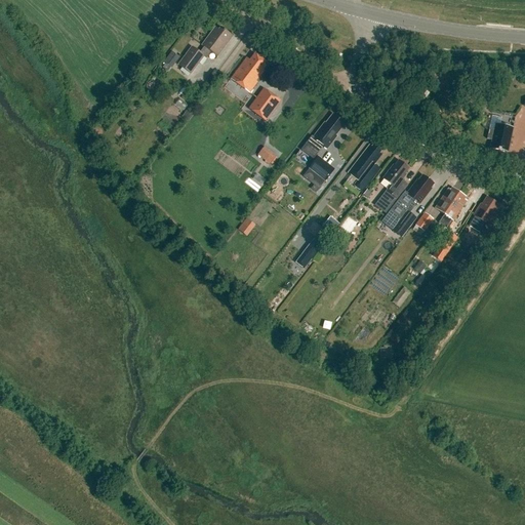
[(214,28),(202,46),(204,47),(200,52),(204,56),(204,57),(206,59),(211,53),(217,57),(232,37),(220,29),(218,31),(214,28)]
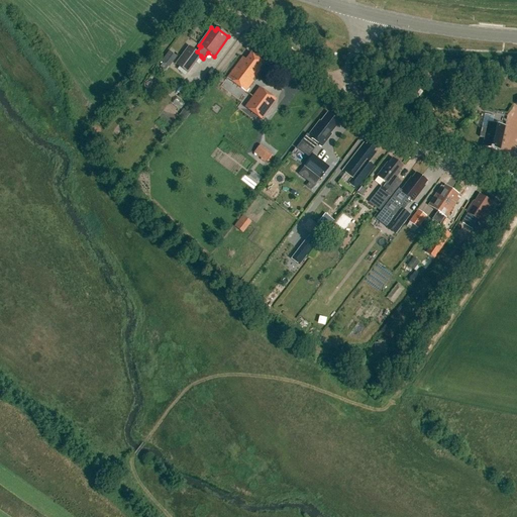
[(189,46),(175,65),(188,75),(201,56),(189,46)]
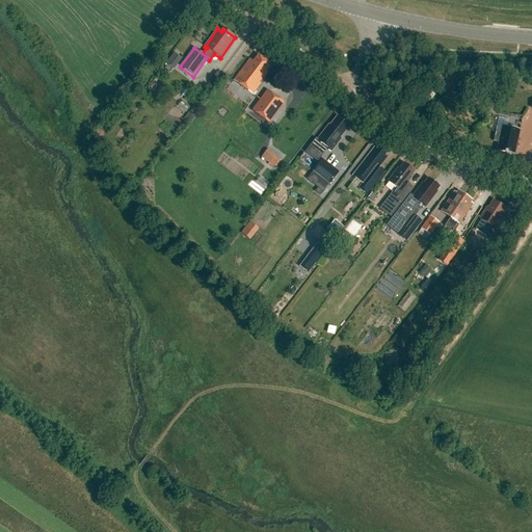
[(174,70),(181,59),(174,53),(166,64),(174,70)]
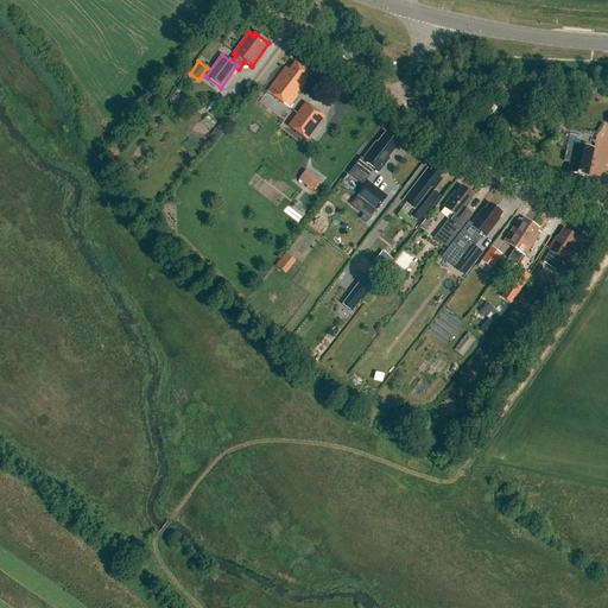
[(286,68),(267,93),(289,108),(303,89),(301,88),(305,83),(304,82),(308,77),(305,75),(308,73),(295,63),(290,70),(286,68)]
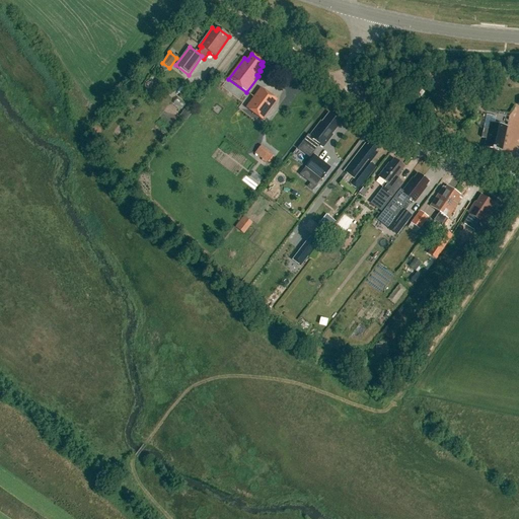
[(212,70),(205,80),(210,84),(217,74),(212,70)]
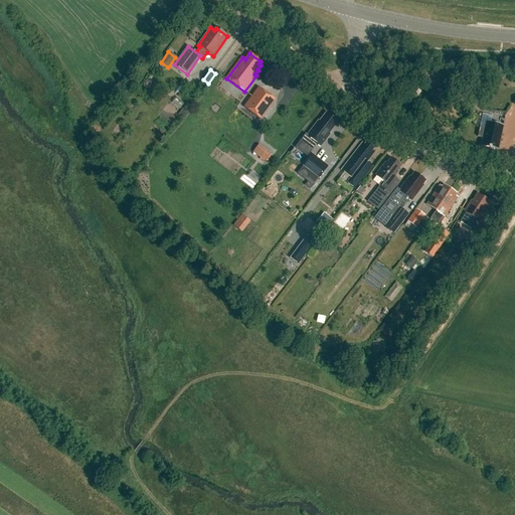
[(260,120),(275,100),(259,88),(243,108),(260,120)]
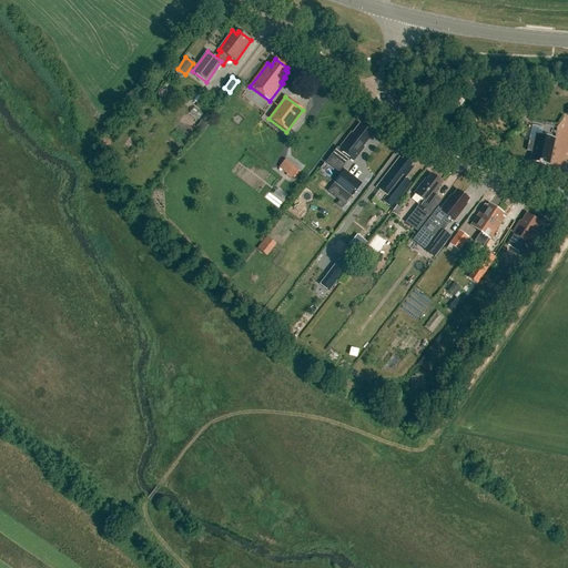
[(351,133),(338,150),(354,162),(364,149),(363,148),(373,134),(359,124),(352,134),(351,133)]
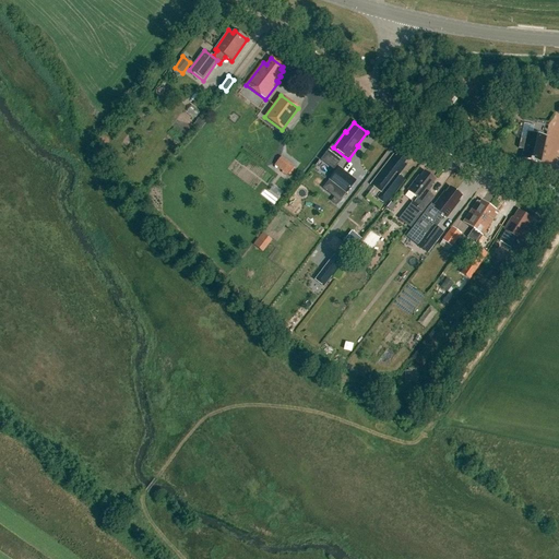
[(520,141),(519,149),(524,150),(522,159),(540,163),(546,138),(528,133),(527,142),(520,141)]
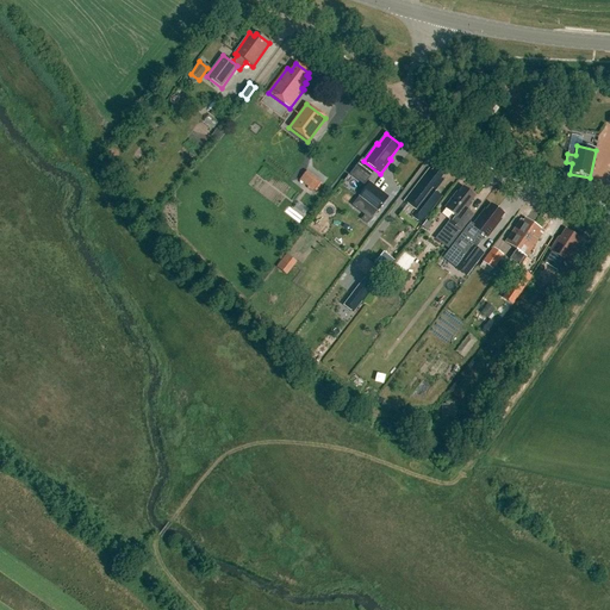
[(429,169),(404,201),(416,211),(411,217),(421,224),(442,198),(435,192),(443,181),(441,179),(443,175),(434,169),(431,172),(429,169)]
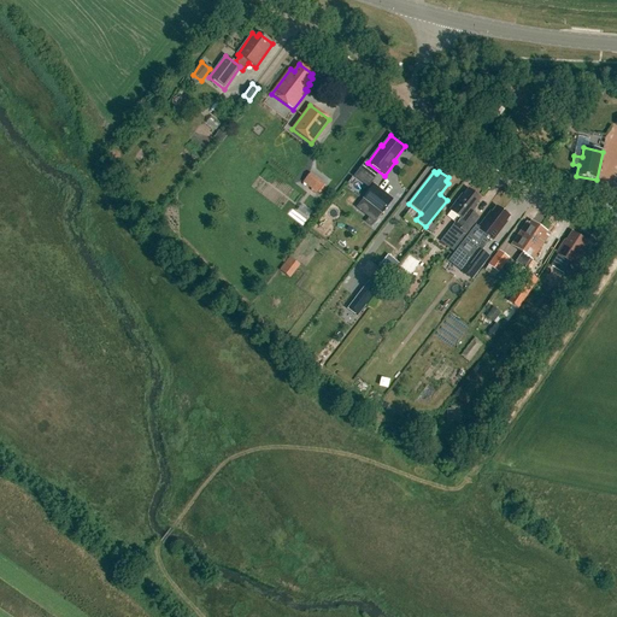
[(324,184),(310,174),(303,183),(317,194),(324,184)]
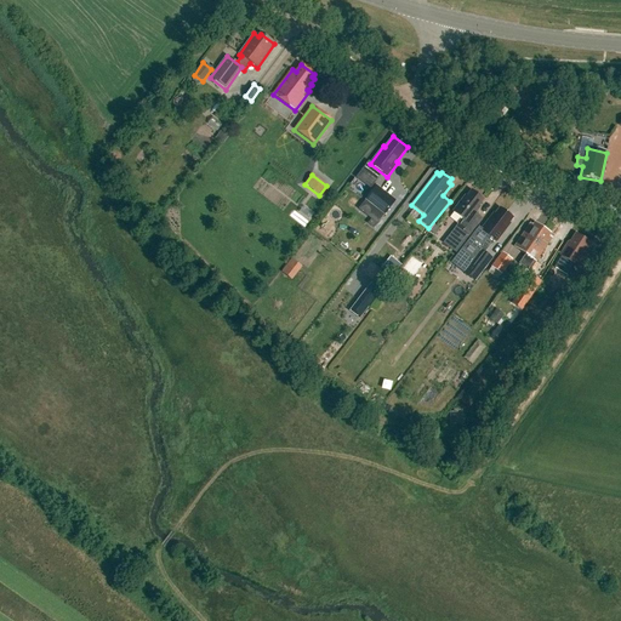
[(371,222),(376,227),(400,201),(381,184),(362,206),(375,218),(371,222)]
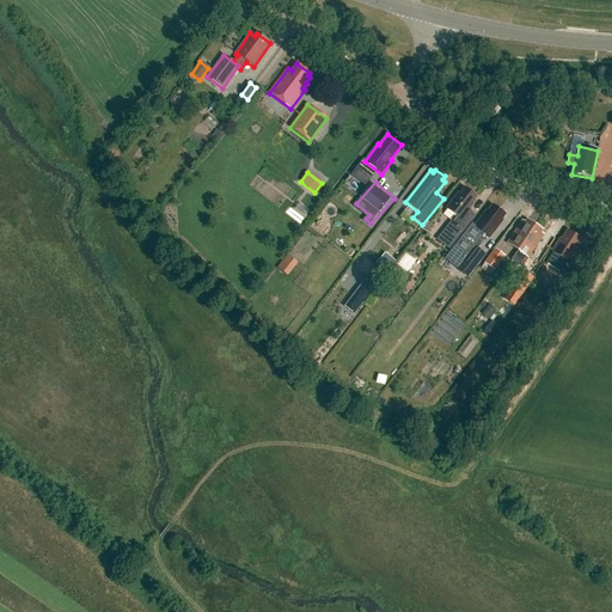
[(469,212),(471,207),(470,206),(476,197),(465,188),(459,195),(458,193),(446,208),(458,218),(452,225),(451,225),(445,231),(457,240),(461,233),(460,233),(475,215),(469,212)]
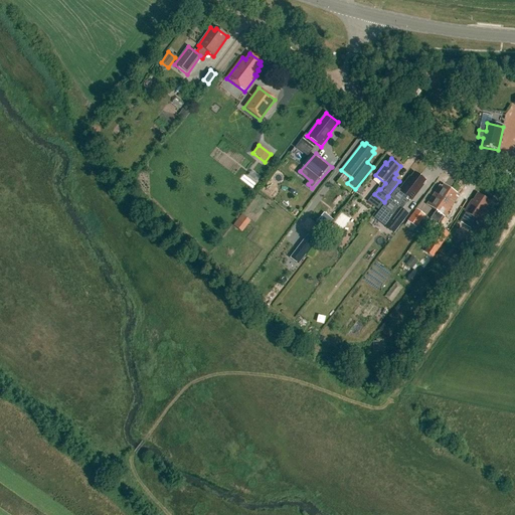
[(258,182),(262,177),(254,171),(250,176),(258,182)]
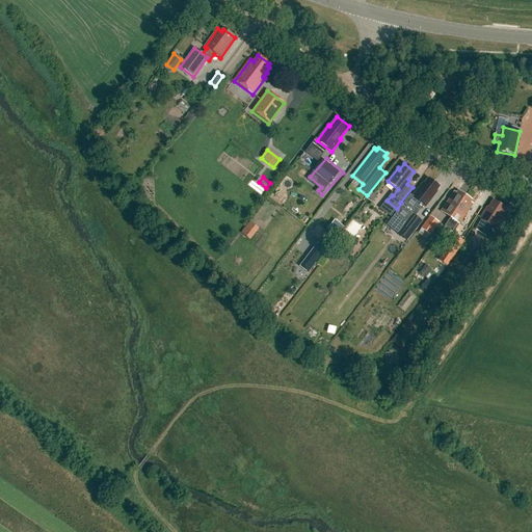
[(434,194),(433,193),(439,187),(428,179),(424,184),(423,183),(413,196),(411,197),(423,206),(424,207),(434,194)]
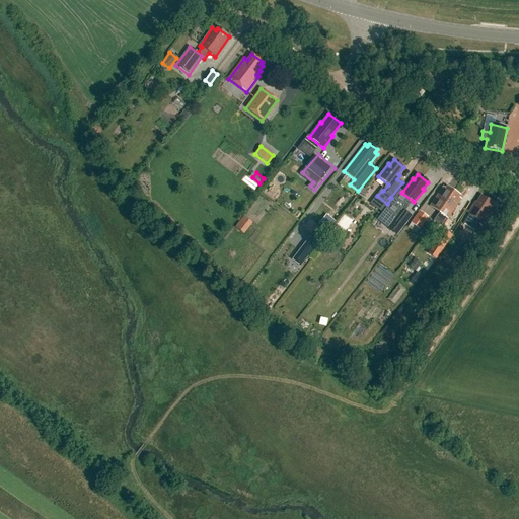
[(429,207),(439,213),(448,200),(453,192),(447,187),(445,189),(443,187),(429,207)]
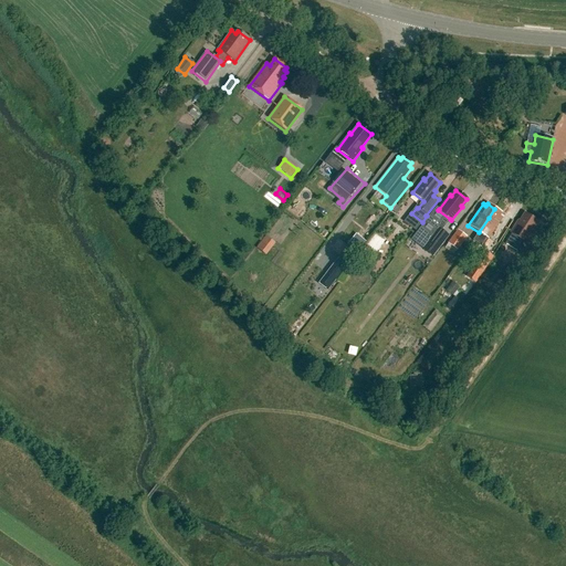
[(425,222),(417,232),(422,238),(429,242),(423,249),(433,257),(449,237),(441,231),(450,219),(438,210),(439,209),(436,207),(425,222)]
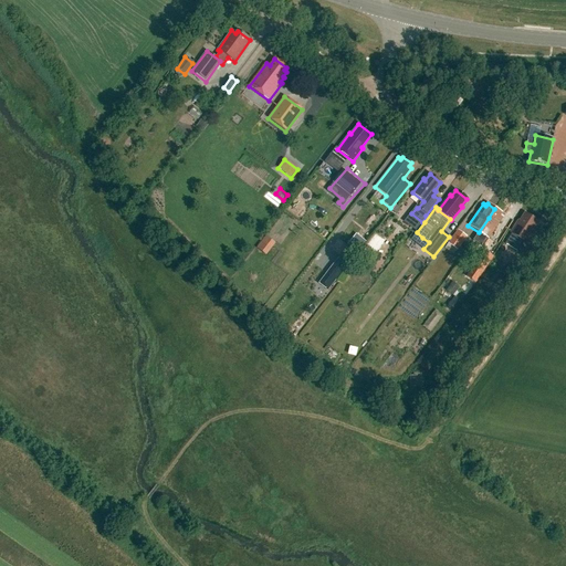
[(489,218),(479,232),(472,241),(481,247),(486,238),(488,239),(502,218),(500,216),(502,213),(494,209),(489,218)]
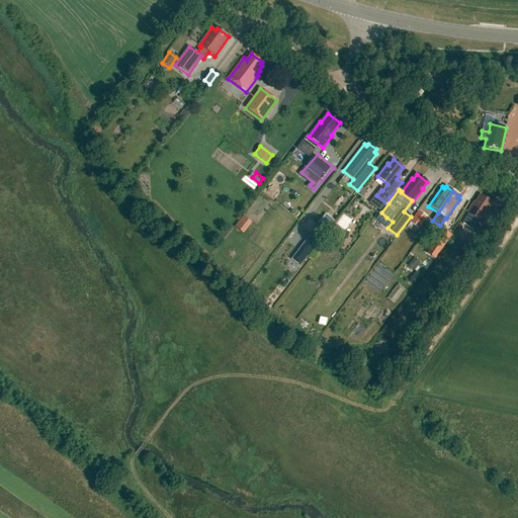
[(473,201),(466,212),(467,212),(461,223),(473,230),(480,221),(481,222),(488,210),(487,209),(491,202),(481,194),(476,202),(473,201)]
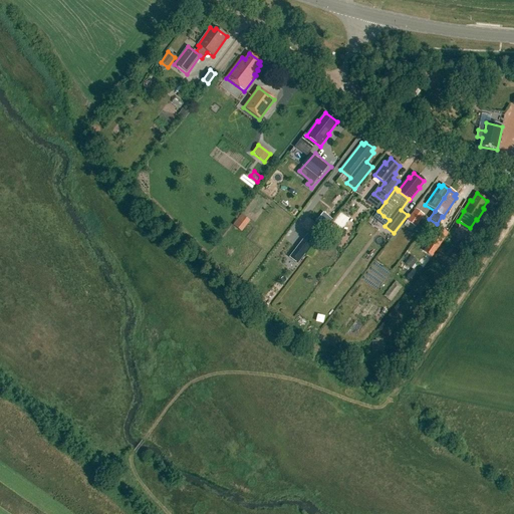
[(416,228),(424,216),(415,209),(407,221),(416,228)]
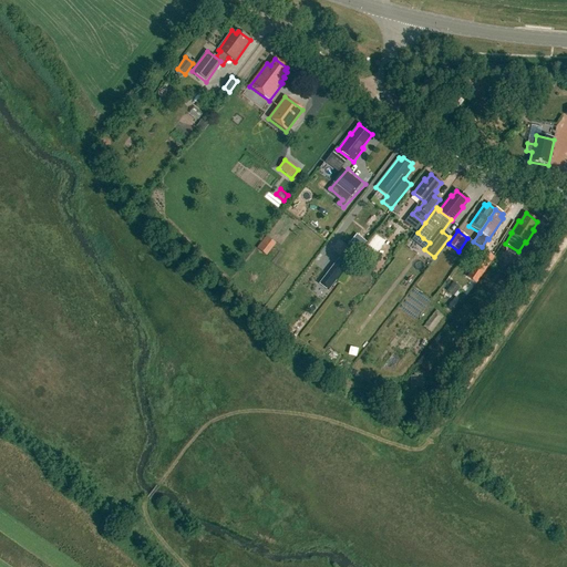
[(475,286),(494,257),(486,251),(466,279),(475,286)]
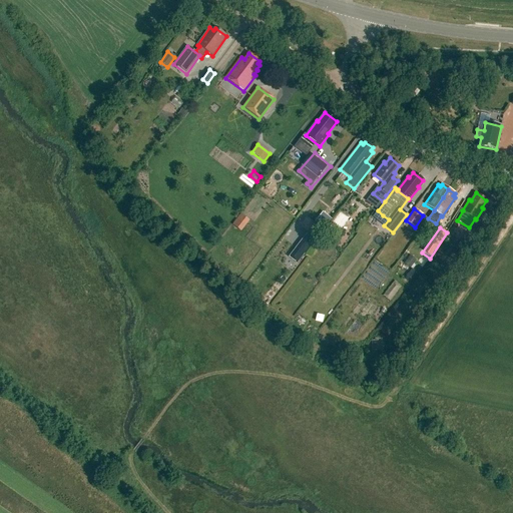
[(458,240),(447,258),(453,262),(463,244),(458,240)]
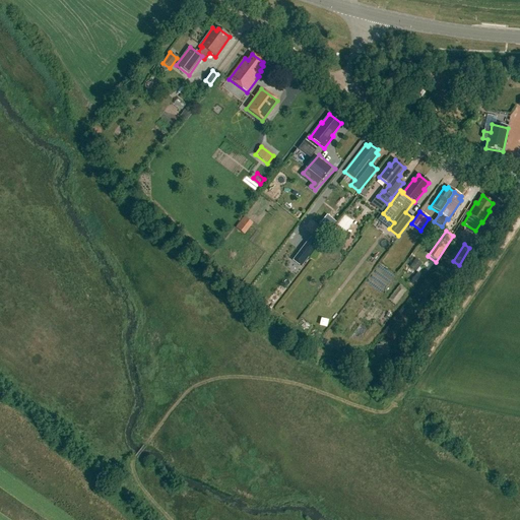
[(340,286),(344,280),(338,276),(334,281),(340,286)]
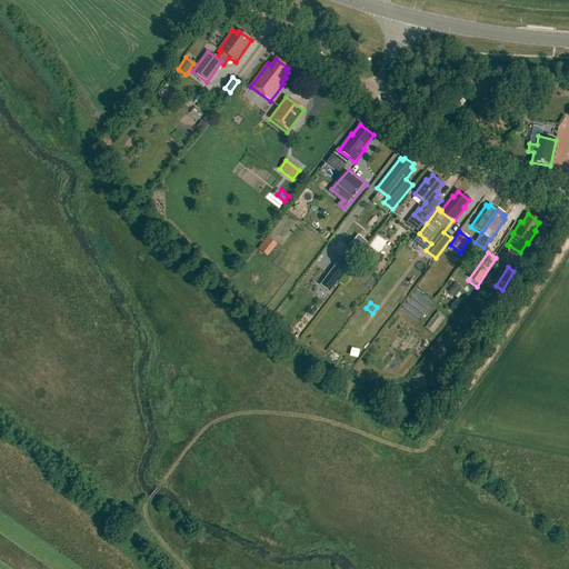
[(379,319),(387,325),(391,318),(385,312),(379,319)]
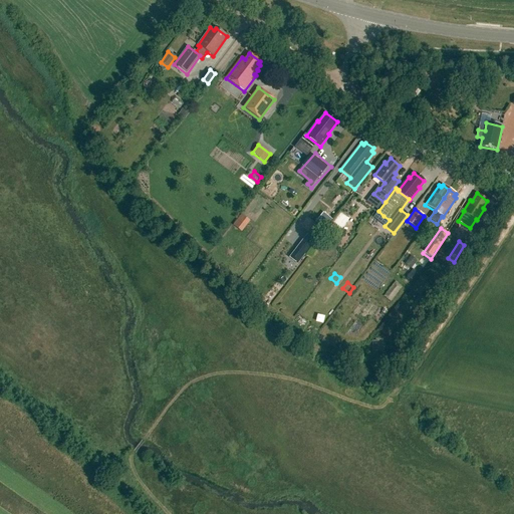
[(321,314),(319,321),(326,323),(328,316),(321,314)]
